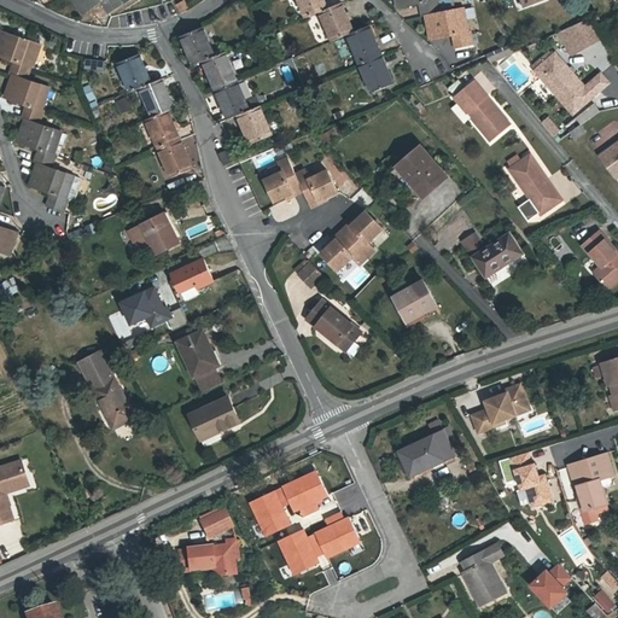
[(74,0),(82,13),(104,0),(111,12),(130,0),(74,0)]
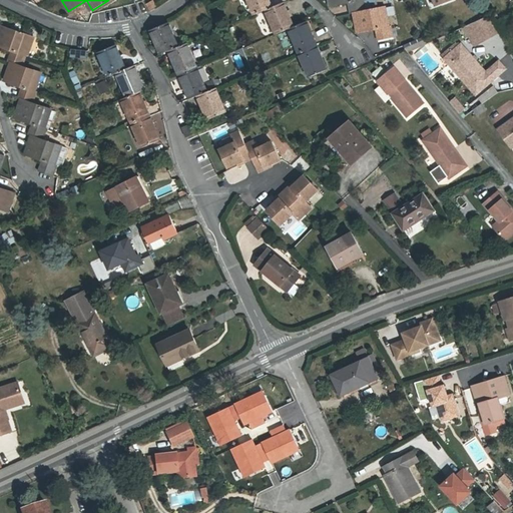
[(153,0),(146,4),(150,10),(156,6),(153,0)]
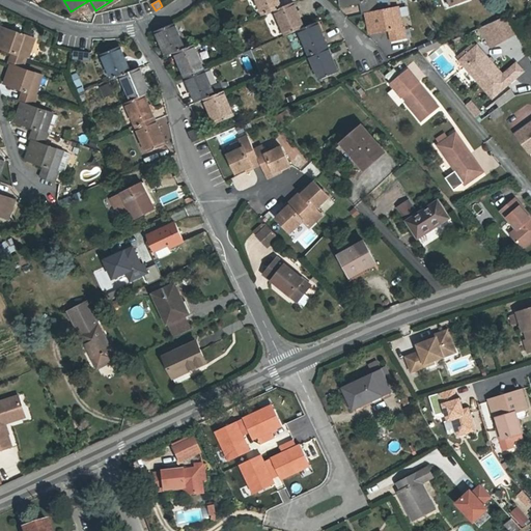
[(256,0),(263,16),(275,10),(282,7),(278,0),(256,0)]
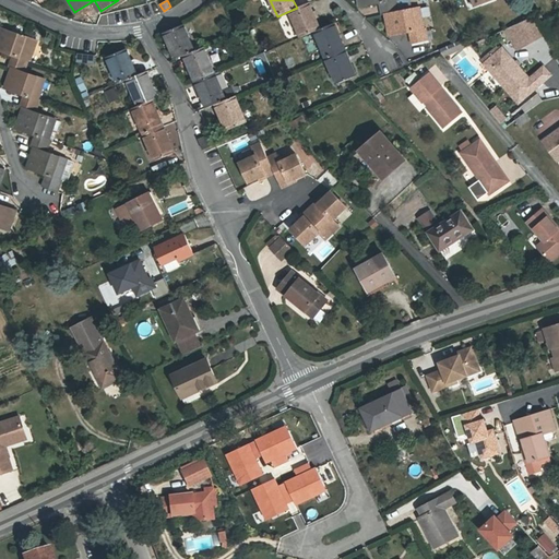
[(385,14),(399,12),(396,0),(358,0),(360,7),(382,2),(384,14),(385,14)]
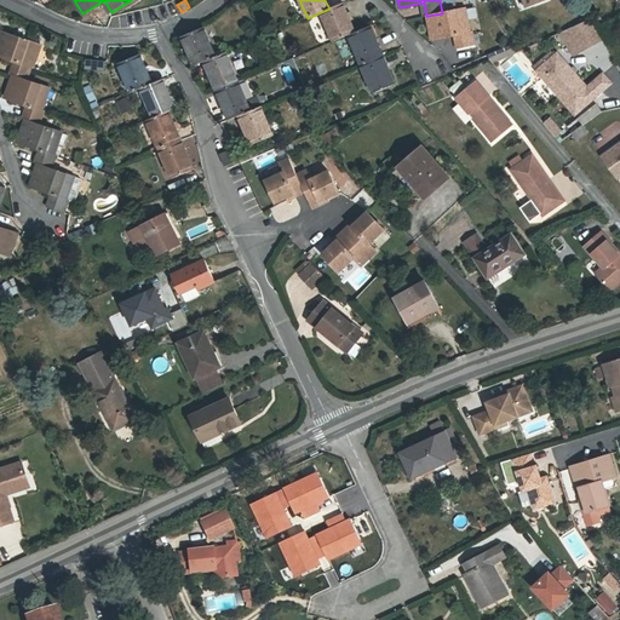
[(329,9),(321,12),(333,41),(349,34),(355,32),(343,3),(329,9)]
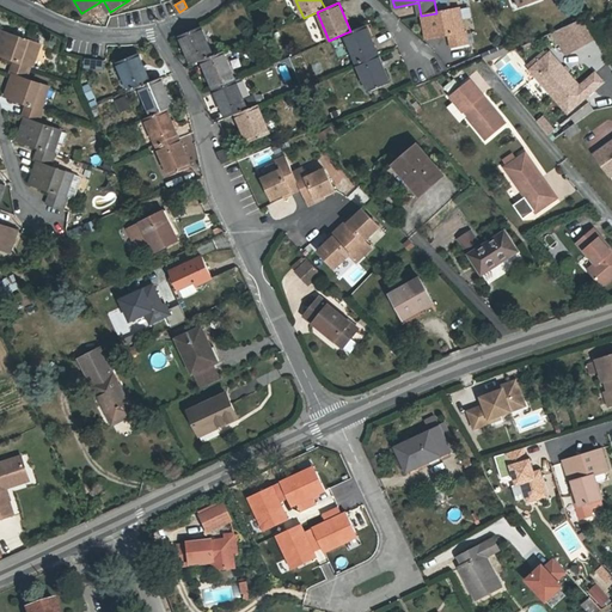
[(457,10),(436,13),(422,16),(427,38),(451,34),(453,48),(470,44),(466,31),(464,31),(463,23),(460,23),(457,10)]
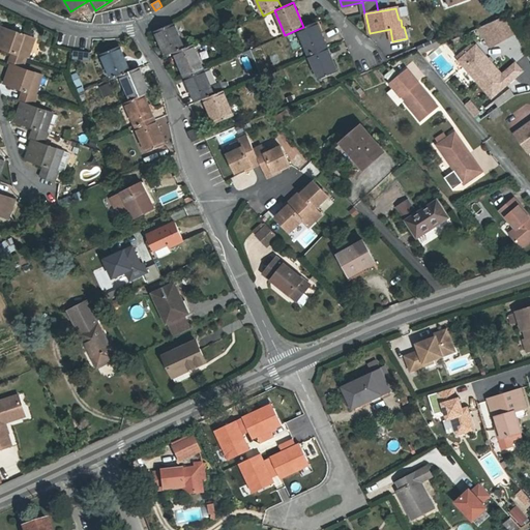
[(498,42),(505,38),(499,28),(507,23),(504,17),(487,25),(491,32),(492,31),(498,42)]
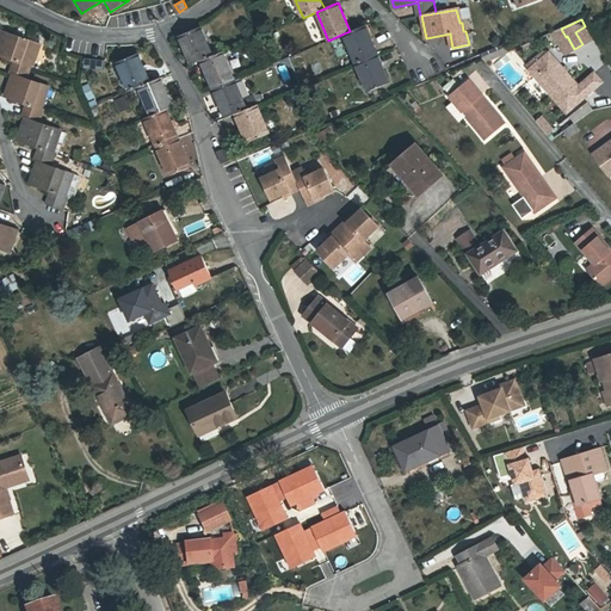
[(350,31),(344,34),(356,63),(377,54),(365,25),(350,31)]
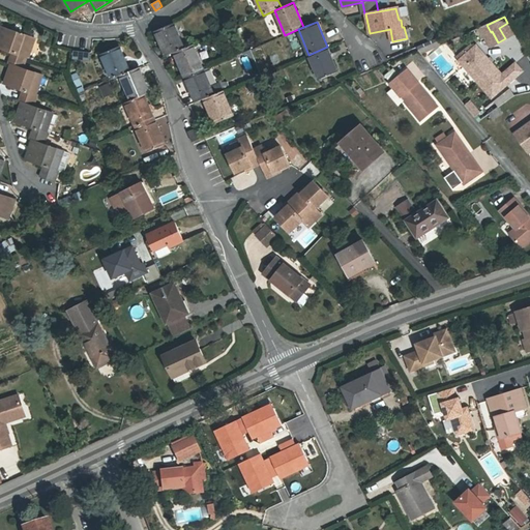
[(155,31),(166,56),(175,53),(184,49),(174,23),(155,31)]
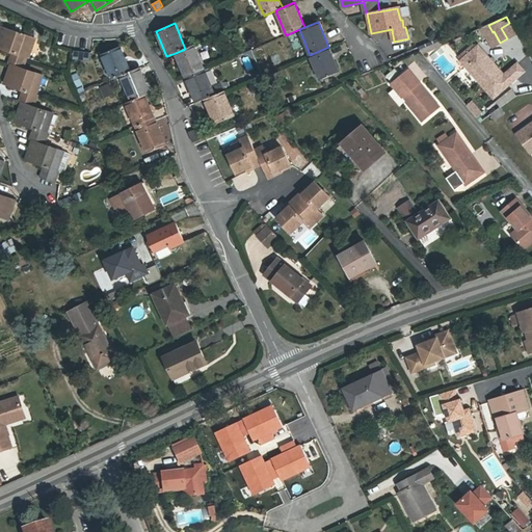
[(515,34),(509,23),(501,28),(507,38),(515,34)]
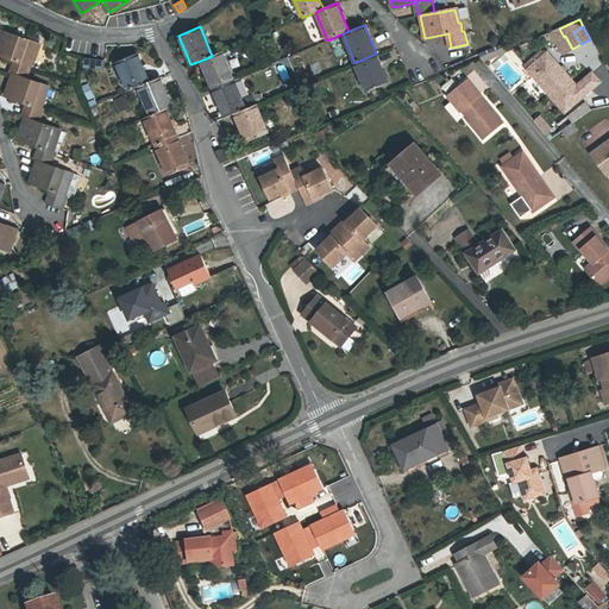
[(13,74),(27,79),(31,66),(29,64),(32,56),(30,56),(35,42),(1,31),(0,32),(0,54),(17,61),(12,74),(13,74)]
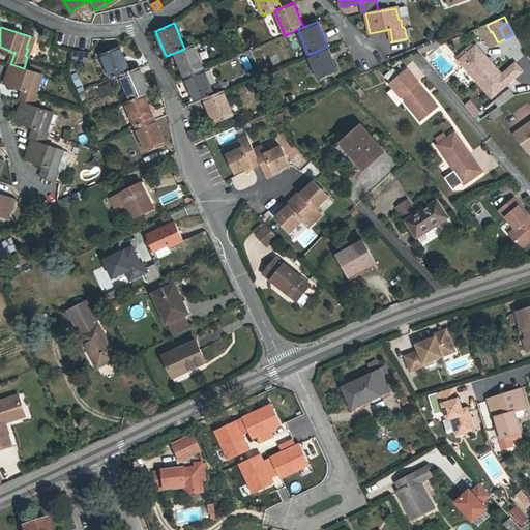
[(184,49),(175,53),(185,78),(204,69),(193,45),(184,49)]
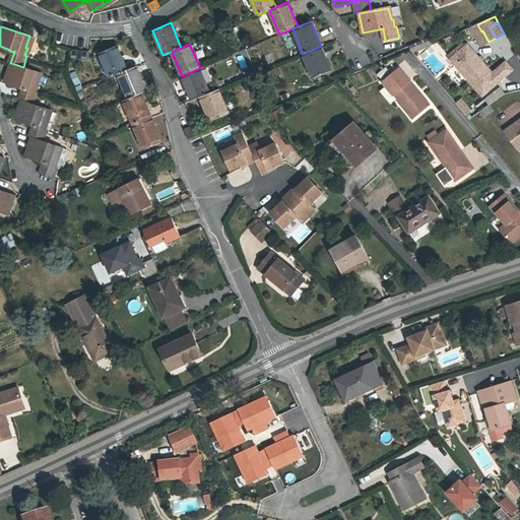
[(462,44),(448,56),(451,59),(482,95),(513,70),(506,62),(493,73),(467,45),(465,47),(462,44)]
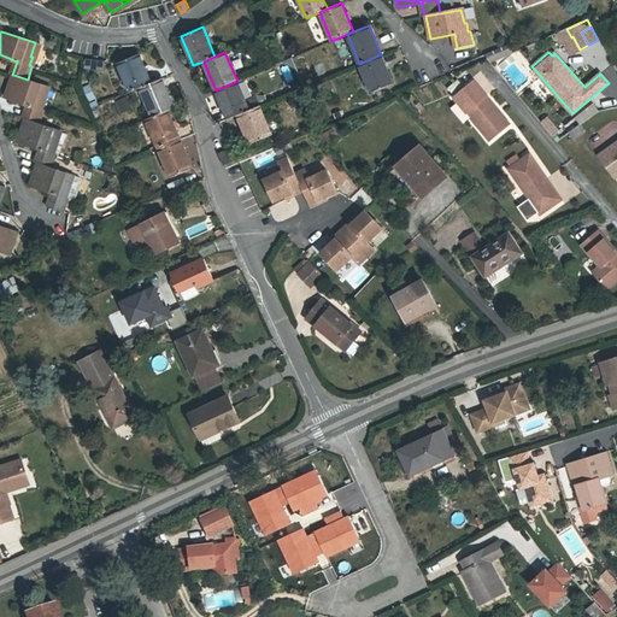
[(118,63),(130,92),(141,88),(152,83),(140,54),(118,63)]
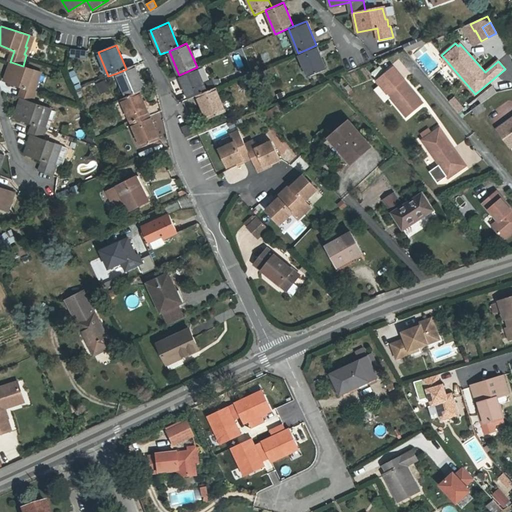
[(316,45),(298,53),(308,77),(326,69),(316,45)]
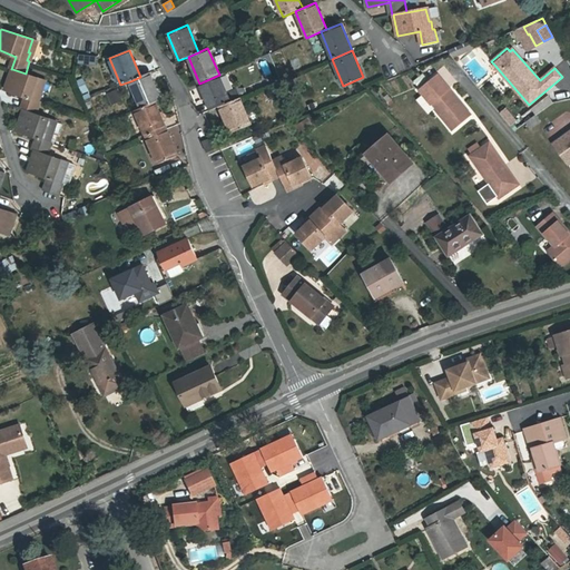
[(90,55),(79,53),(78,62),(95,64),(96,56),(90,55)]
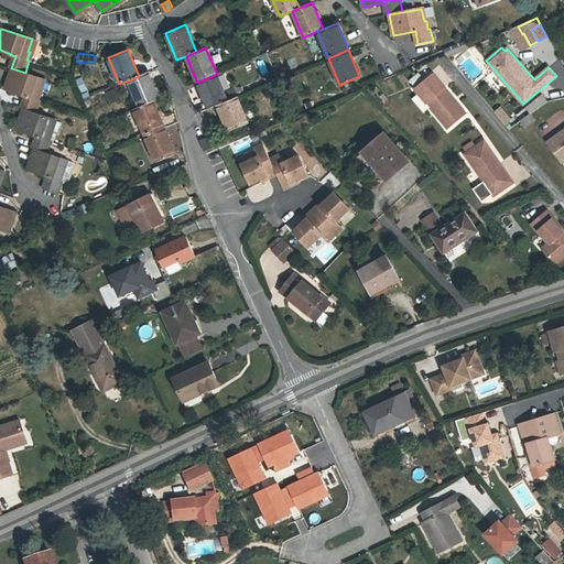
[(23,109),(36,114),(41,101),(38,100),(41,93),(39,91),(43,79),(25,73),(12,68),(6,89),(26,96),(22,108),(23,109)]
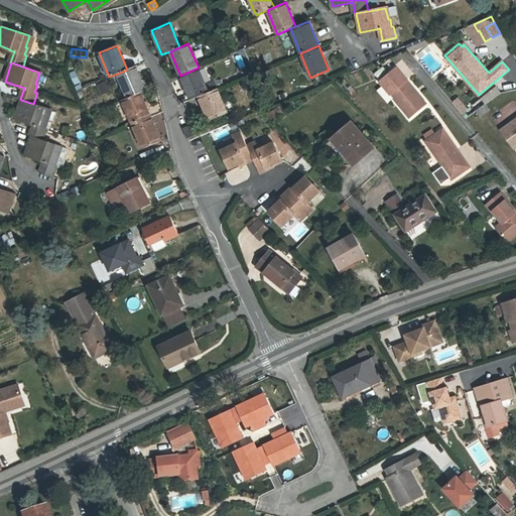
[(127,70),(118,74),(128,98),(141,92),(146,90),(135,66),(127,70)]
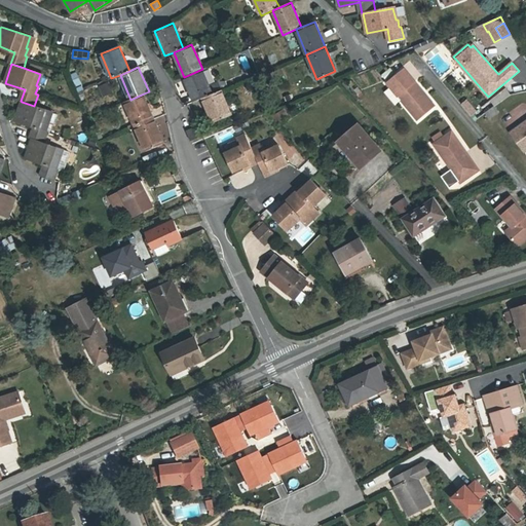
[(213,94),(202,69),(184,77),(194,102),(202,98),(213,94)]
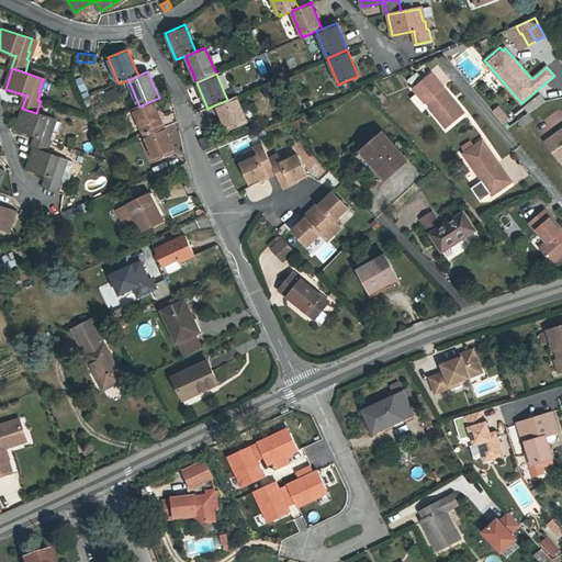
[(414,89),(417,93),(429,107),(446,128),(464,113),(433,74),(414,89)]
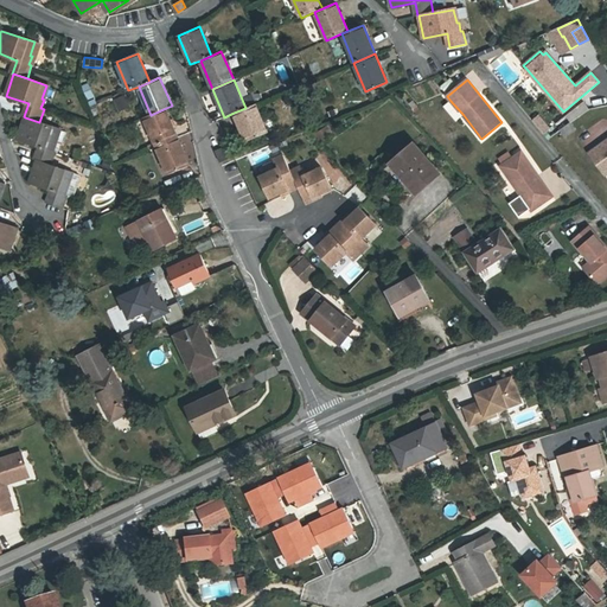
[(126,96),(115,100),(119,110),(129,106),(126,96)]
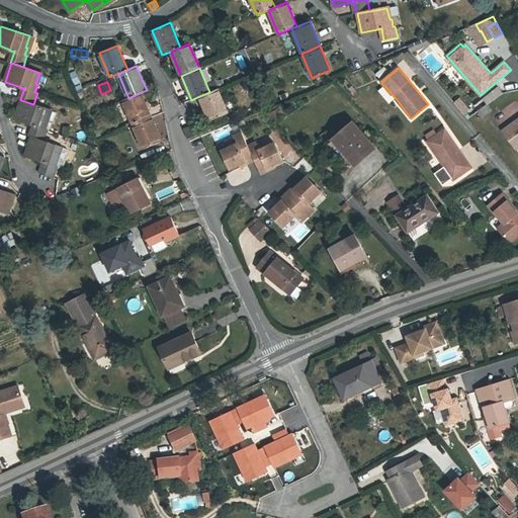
[(487,104),(503,93),(497,85),(482,97),(487,104)]
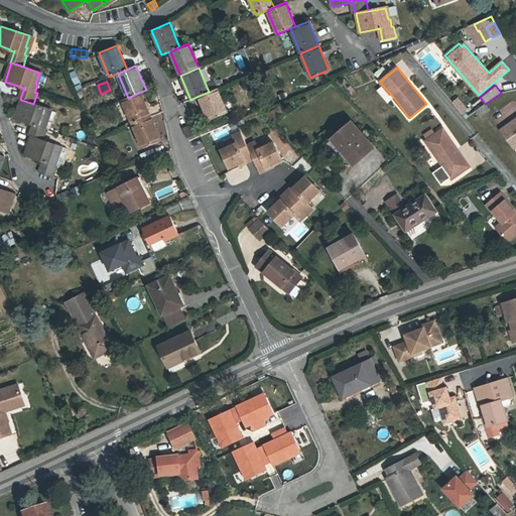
[(394,98),(383,86),(377,91),(388,103),(394,98)]
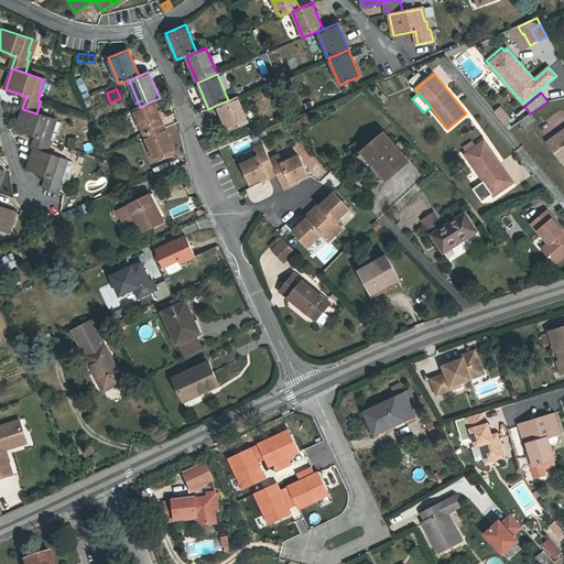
[(228,100),(217,105),(229,132),(249,123),(237,97),(228,100)]
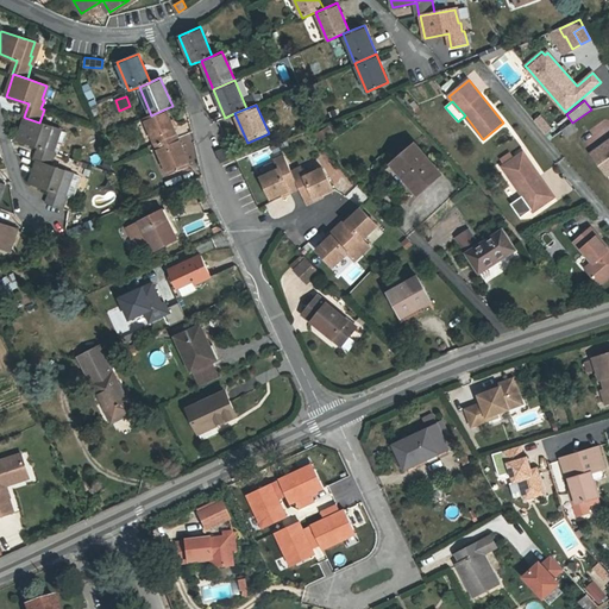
[(151,115),(145,118),(157,146),(179,138),(167,108),(151,115)]
